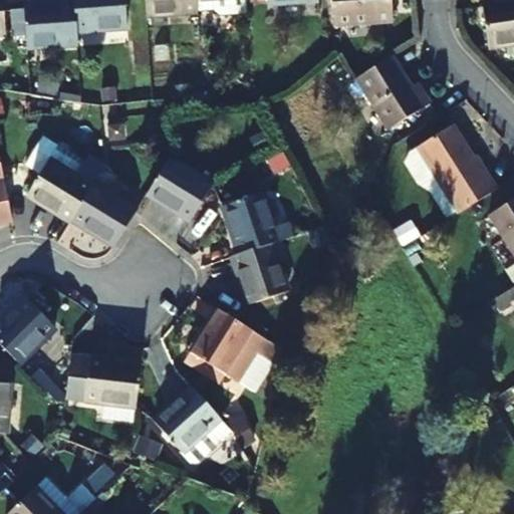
[(75,0),(76,5),(78,33),(129,29),(125,0),(75,0)]
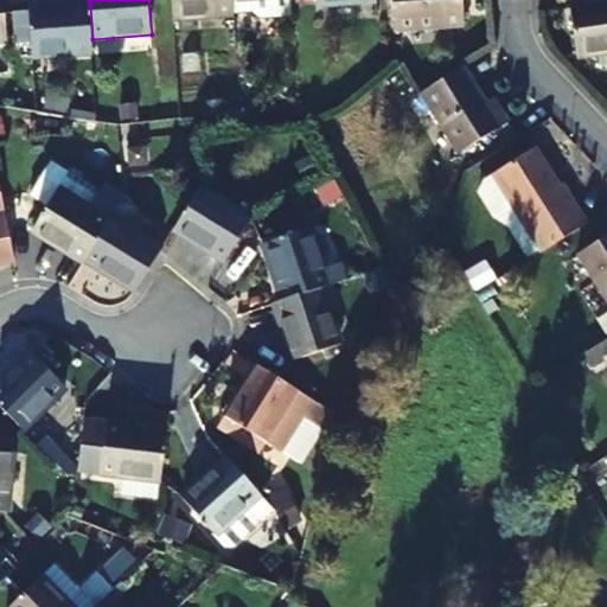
[(234,16),(232,0),(173,0),(176,19),(234,16)]
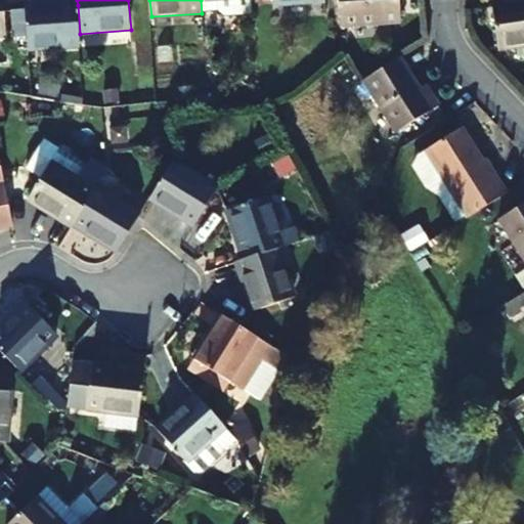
[(201,0),(202,13),(206,13),(218,13),(223,16),(254,15),(253,0),(201,0)]
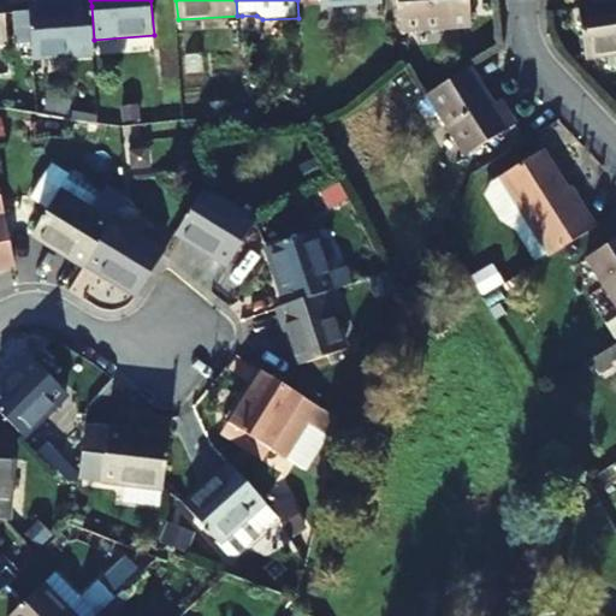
[(471,30),(468,0),(397,0),(400,35),(471,30)]
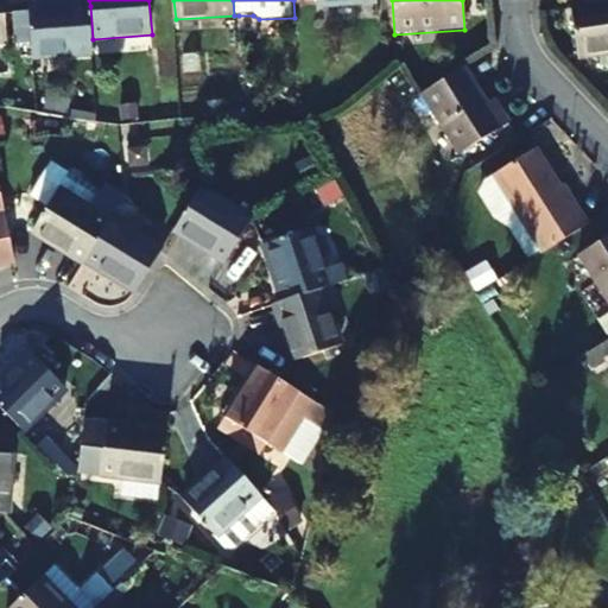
[(607,50),(607,2),(571,8),(577,55),(602,51),(607,50)]
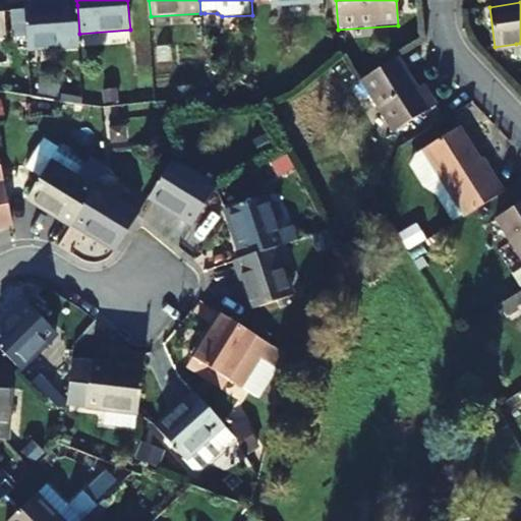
[(79,46),(79,34),(77,5),(25,8),(29,49),(79,46)]
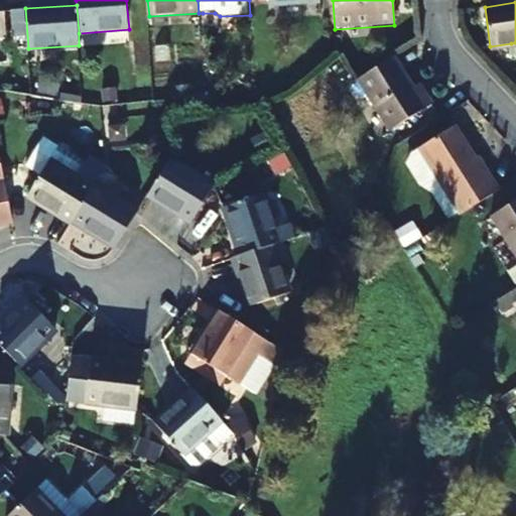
[(420,96),(397,57),(362,79),(393,131),(435,106),(426,92),(420,96)]
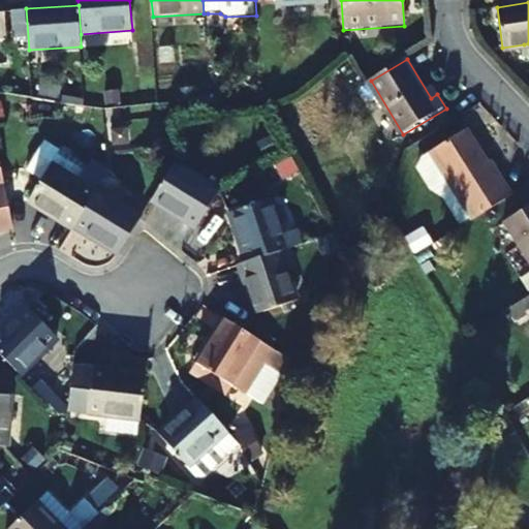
[(490,160),(470,128),(430,151),(449,185),(452,184),(472,219),(512,194),(492,160),(490,160)]
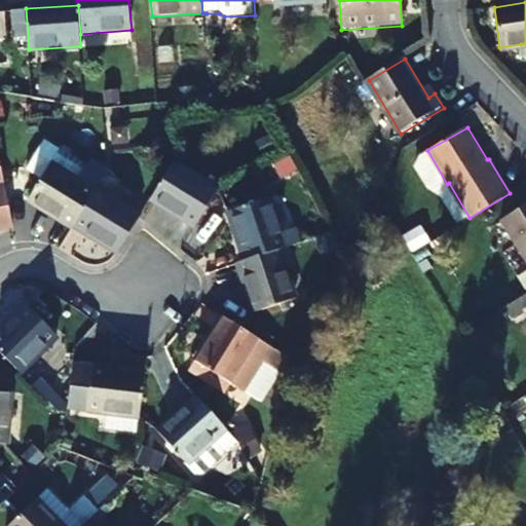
[(72,227),(74,224),(95,191),(77,181),(86,165),(45,140),(27,170),(41,179),(29,199),(72,227)]
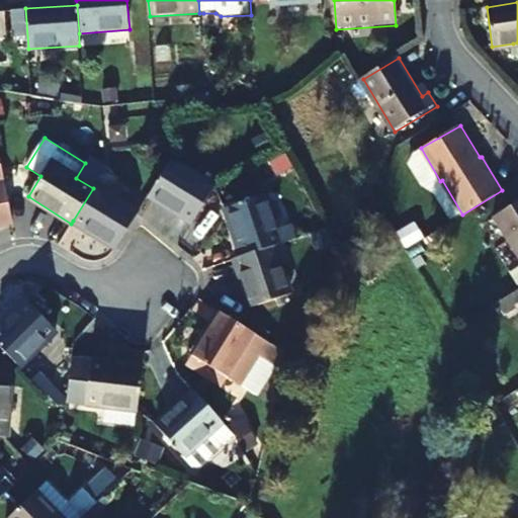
[(292,167),(286,155),(273,160),(280,174),(292,167)]
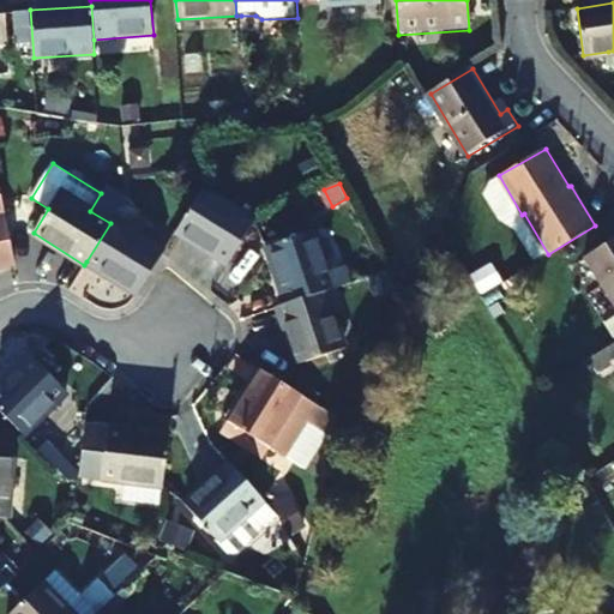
[(251,223),(202,192),(175,232),(227,265),(251,223)]
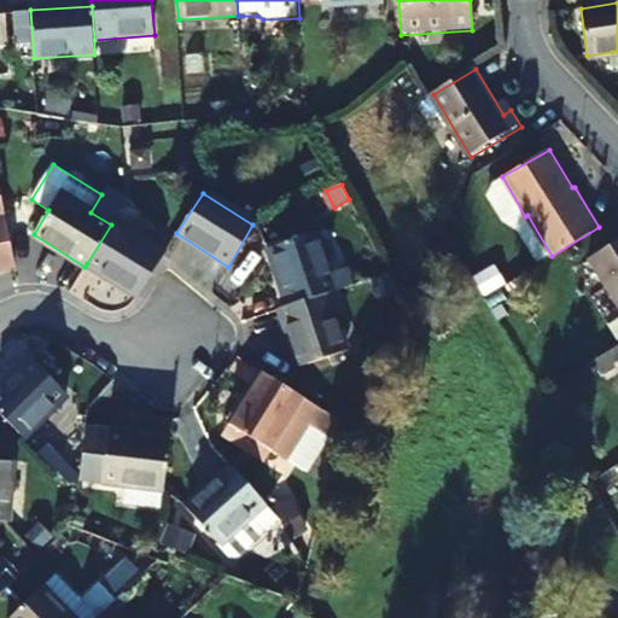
[(0,269),(13,267),(0,199),(0,269)]
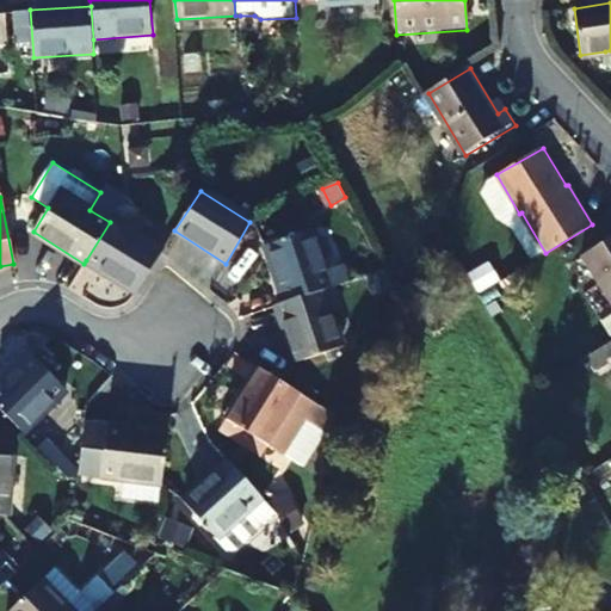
[(110,222),(86,260),(136,292),(161,252),(111,220),(110,222)]
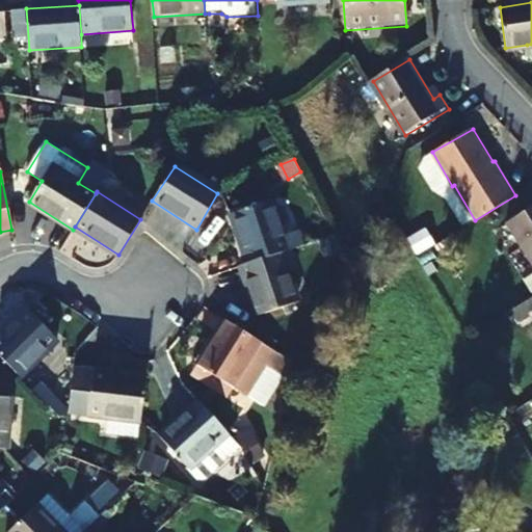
[(262,204),(260,194),(235,203),(238,211),(262,204)]
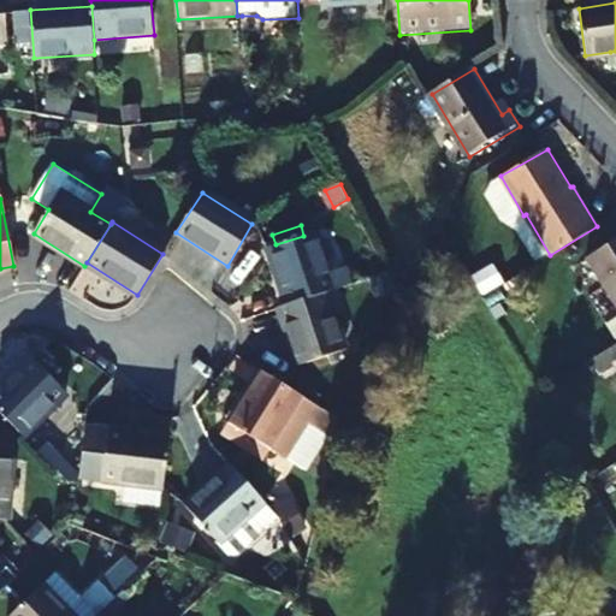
[(267,248),(286,306),(325,294),(351,284),(345,267),(329,274),(313,232),(303,236),(276,244),(267,248)]
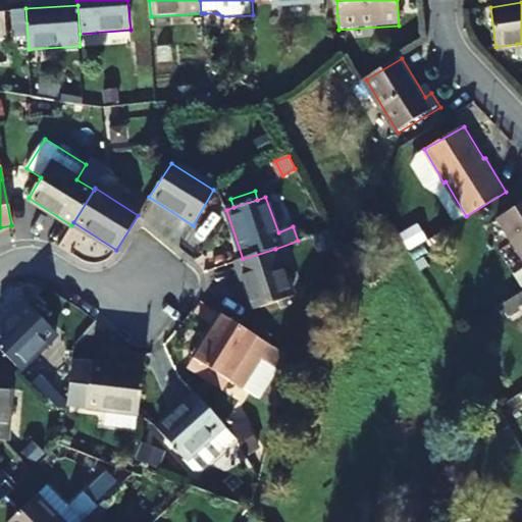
[(521,204),(498,219),(521,260),(521,204)]
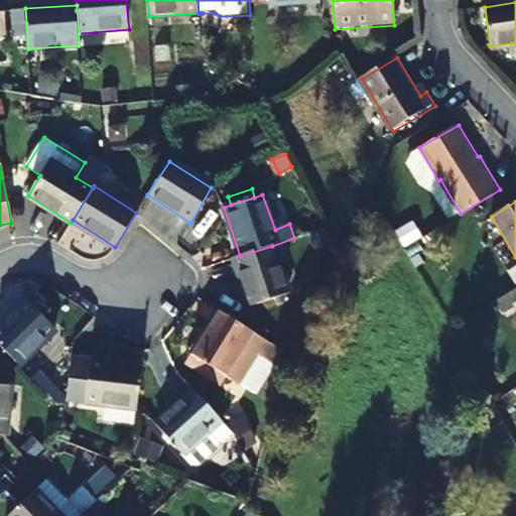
[(288,294),(272,246),(240,256),(232,258),(249,306),(288,294)]
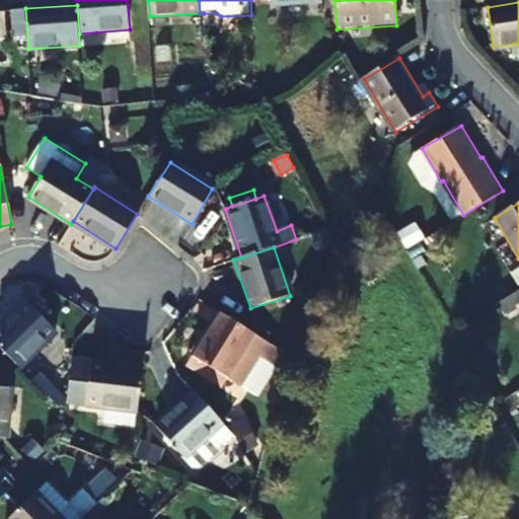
[(56,331),(26,302),(0,327),(0,349),(18,367),(56,331)]
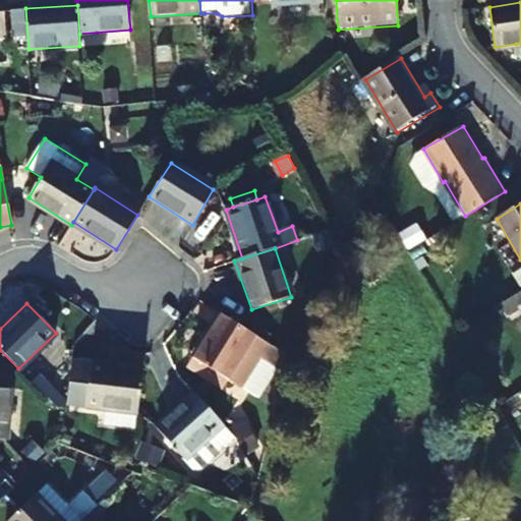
[(284,355),(221,314),(193,358),(240,389),(262,358),(276,367),(284,355)]
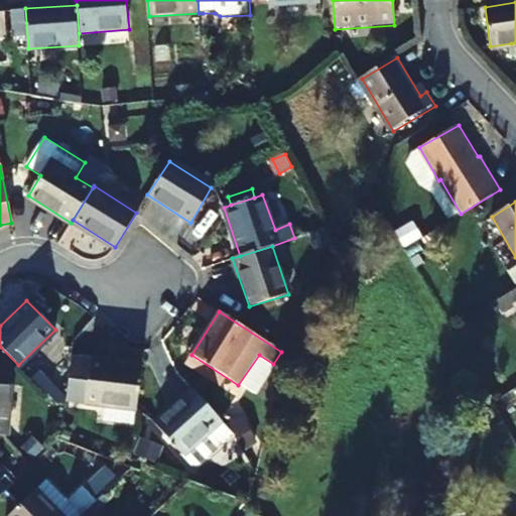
[(134,424),(141,367),(70,359),(65,399),(105,405),(103,420),(134,424)]
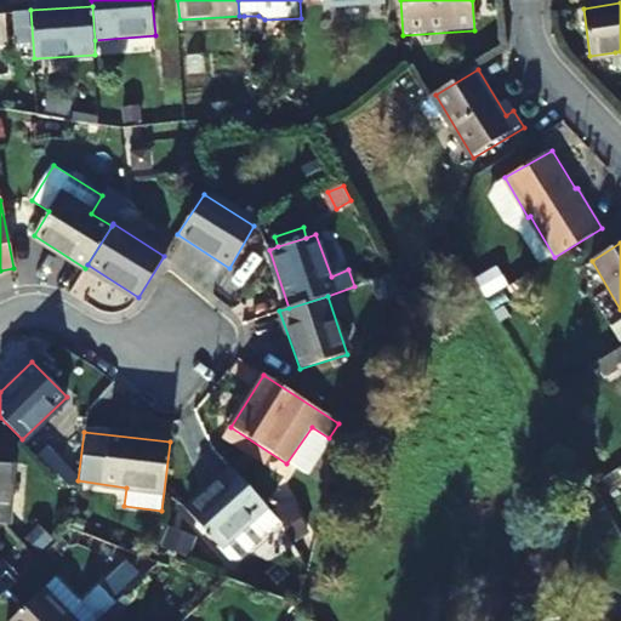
[(10,462),(0,461),(0,524),(5,525),(10,462)]
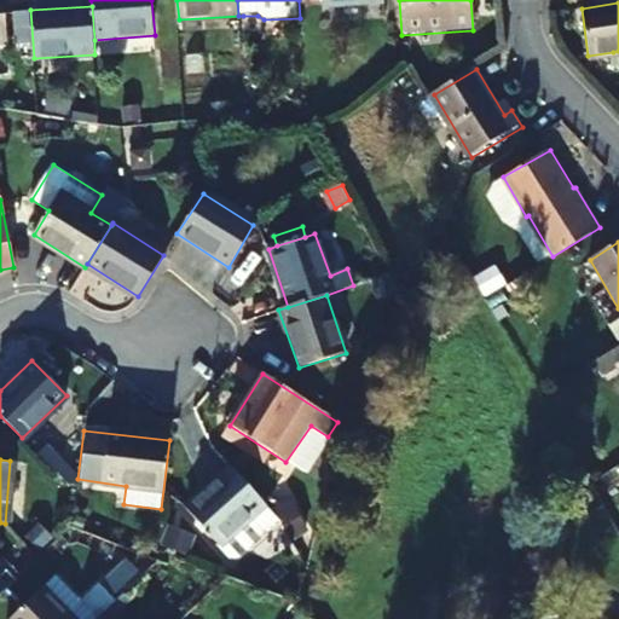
[(265,504),(231,468),(186,508),(218,544),(265,504)]
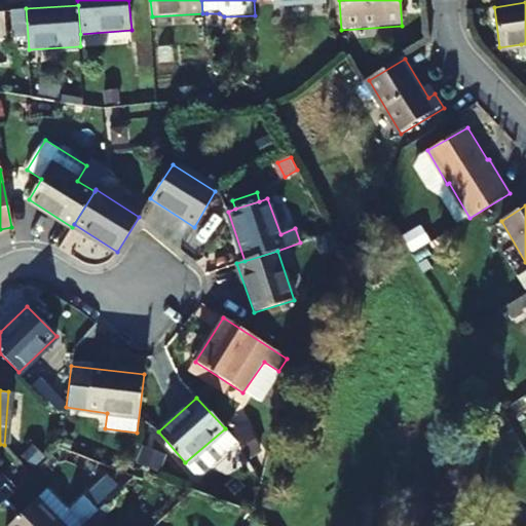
[(60,525),(47,513),(35,500),(8,525),(60,525)]
